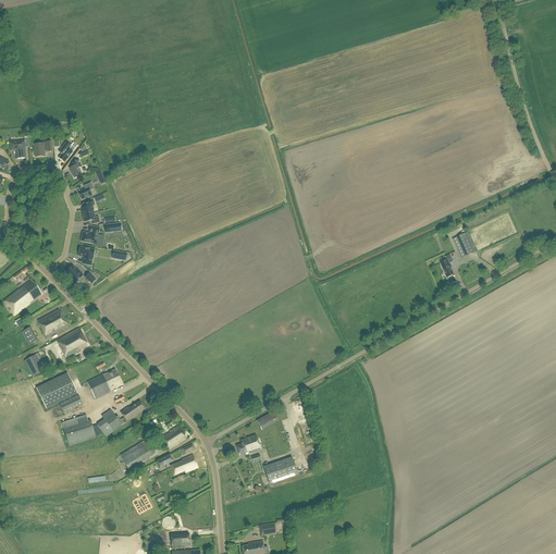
[(24,156),(23,138),(9,139),(9,148),(14,148),(15,156),(24,156)]
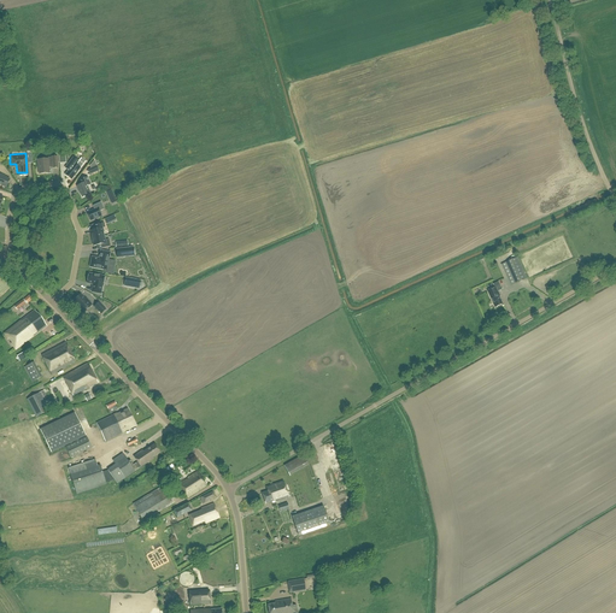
[(57,165),(56,154),(51,154),(46,154),(46,157),(36,157),(37,171),(48,170),(47,163),(51,163),(52,165),(57,165)]
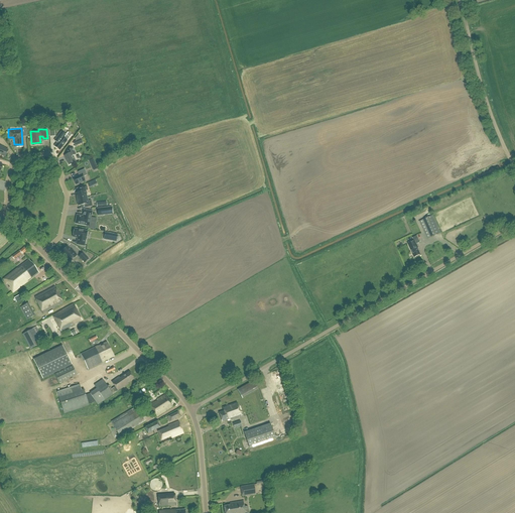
[(65,132),(59,129),(52,138),(55,140),(52,144),(58,148),(71,132),(67,129),(65,132)]
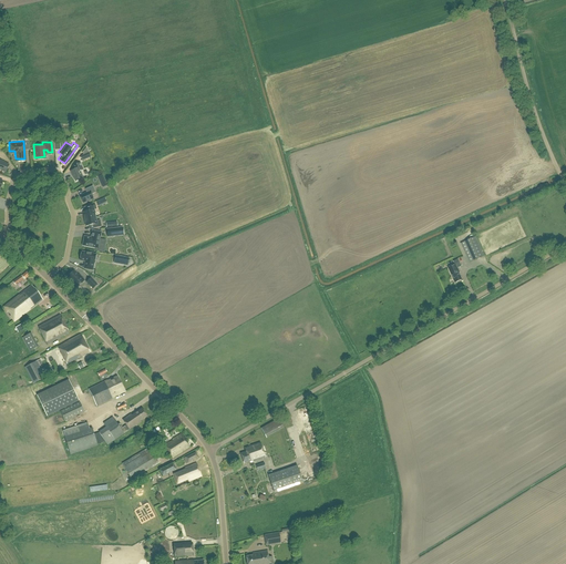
[(82,152),(80,153),(81,159),(90,154),(88,150),(85,145),(81,150),(82,152)]
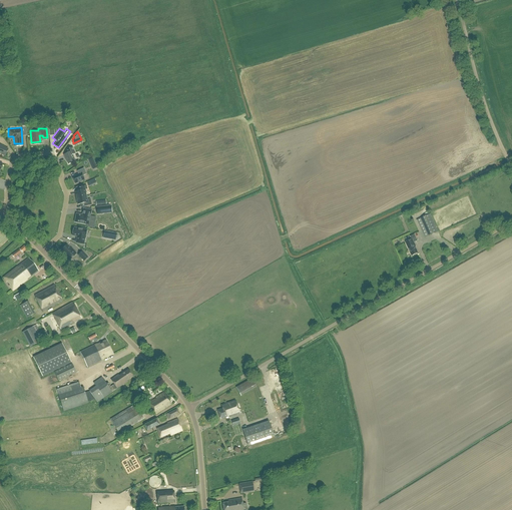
[(73,150),(71,145),(65,147),(67,150),(62,152),(64,156),(67,161),(74,158),(70,151),(73,150)]
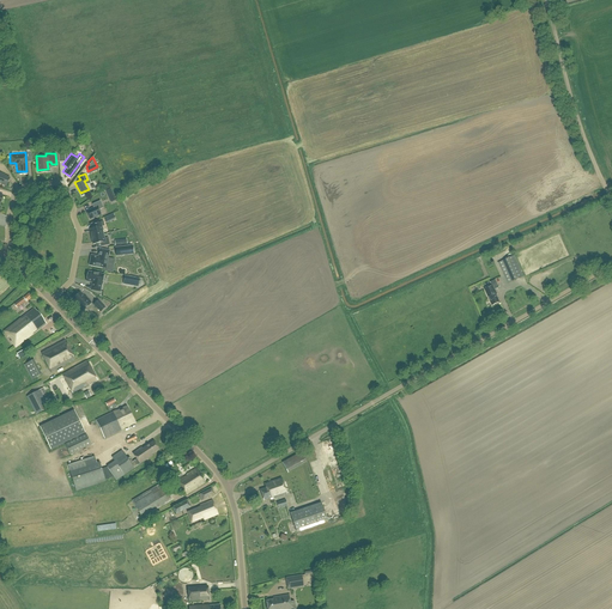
[(97,207),(102,205),(100,198),(91,201),(92,205),(85,208),(89,217),(100,212),(97,207)]
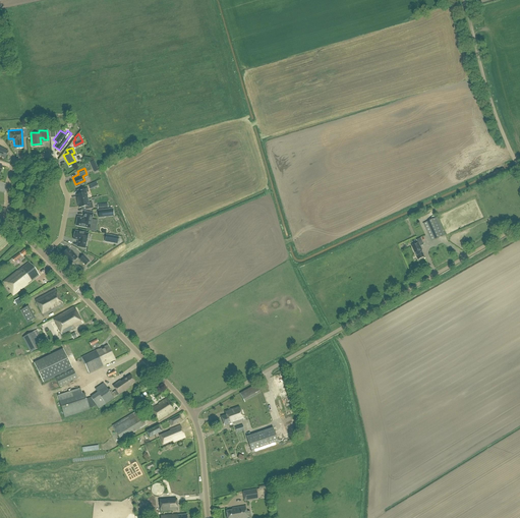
[(76,198),(87,196),(85,190),(88,190),(87,186),(78,187),(79,191),(74,192),(76,198)]
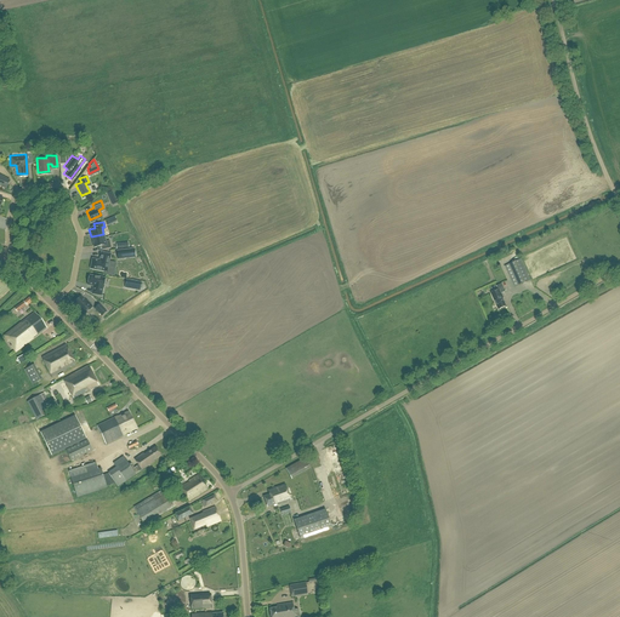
[(104,239),(103,234),(91,236),(92,245),(100,243),(101,246),(109,245),(108,239),(104,239)]
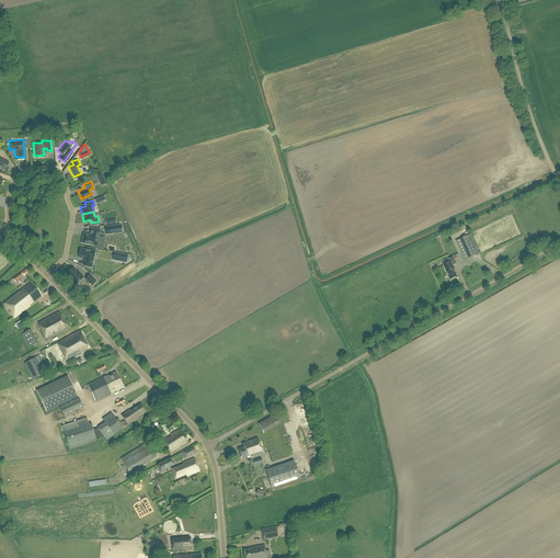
[(99,227),(90,226),(89,230),(90,231),(90,232),(82,231),(81,240),(95,242),(95,243),(101,245),(102,239),(103,239),(99,238),(100,236),(98,235),(99,227)]
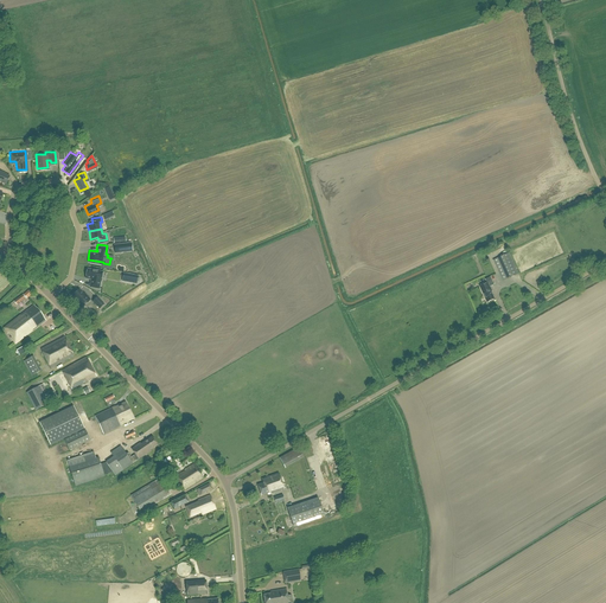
[(518,271),(508,250),(493,257),(503,277),(518,271)]
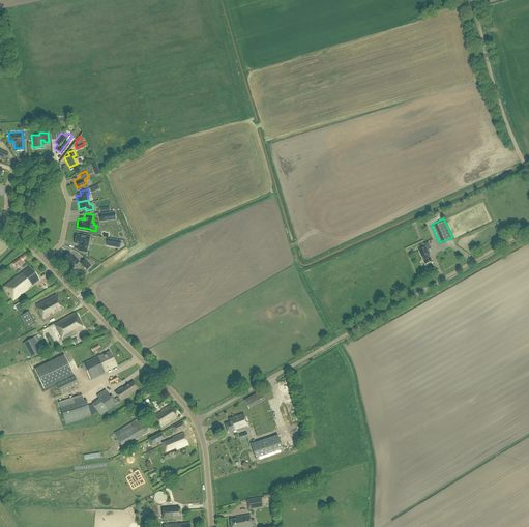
[(88,235),(75,233),(74,241),(79,241),(78,249),(85,250),(86,243),(87,243),(88,235)]
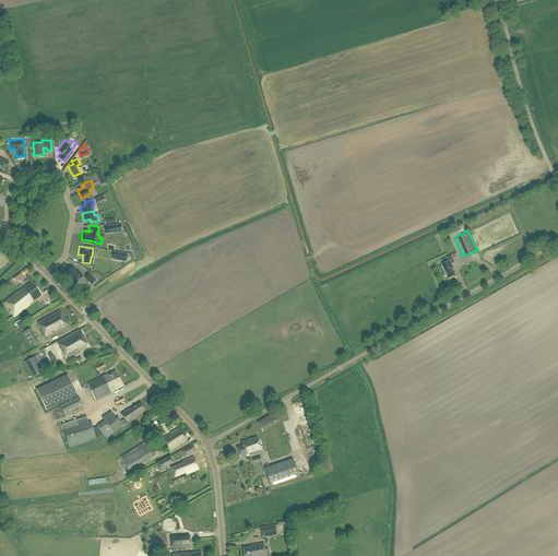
[(454,260),(451,252),(447,255),(448,258),(441,261),(448,276),(455,273),(452,265),(451,261),(454,260)]
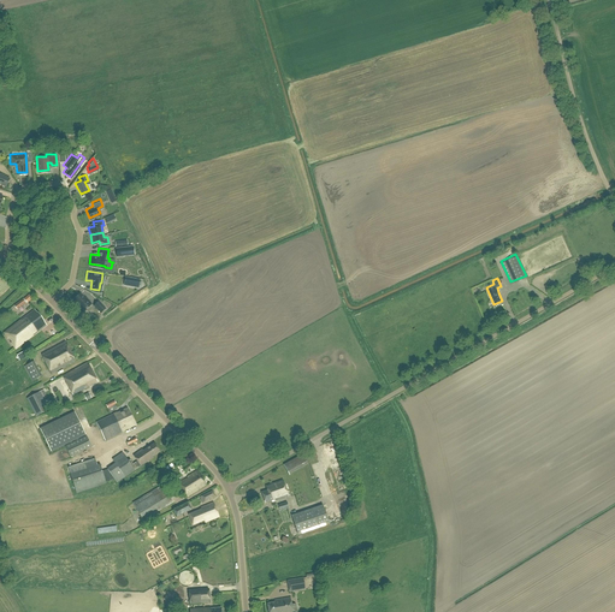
[(74,293),(71,297),(72,297),(71,298),(77,306),(77,307),(81,310),(90,301),(87,297),(86,297),(78,291),(75,295),(74,293)]
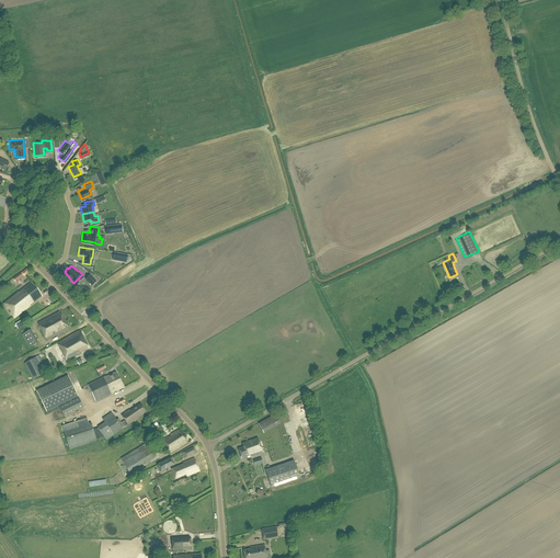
[(22,273),(20,270),(11,276),(14,280),(22,273)]
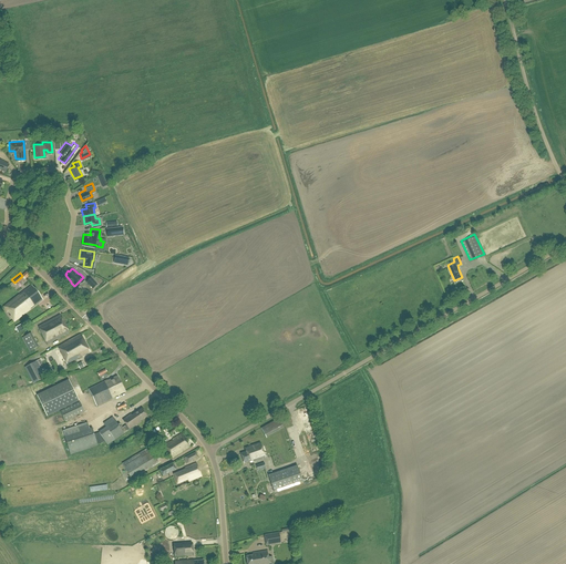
[(90,275),(85,279),(91,286),(95,282),(90,275)]
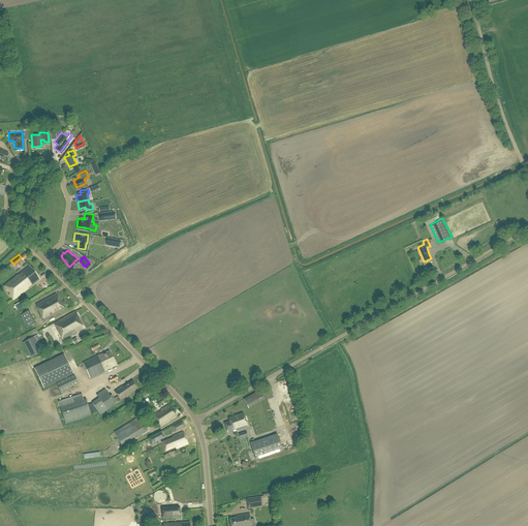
[(38,277),(29,264),(2,283),(12,297),(38,277)]
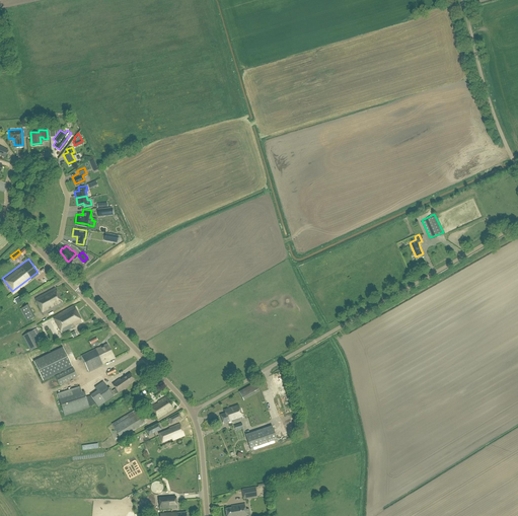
[(33,296),(38,304),(58,294),(54,286),(33,296)]
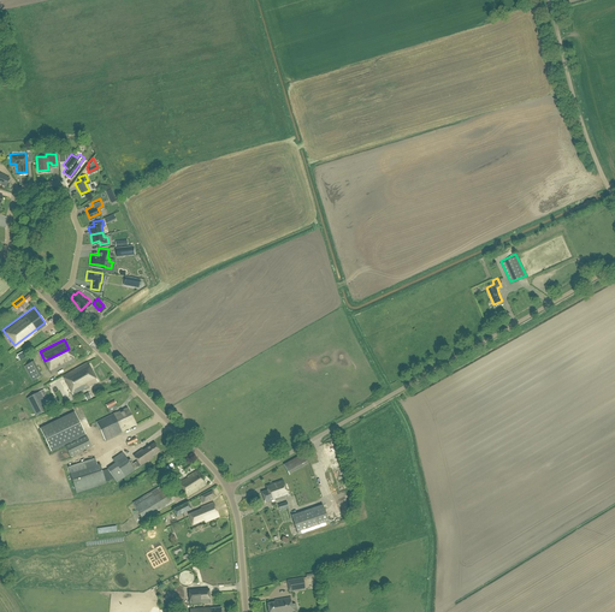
[(17,352),(19,357),(28,354),(25,348),(17,352)]
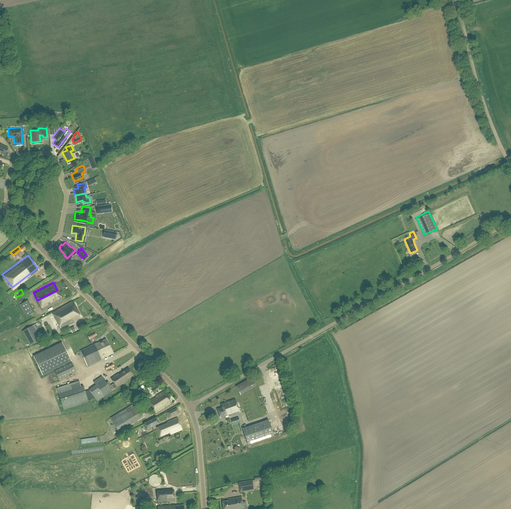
[(61,298),(57,290),(37,300),(41,308),(61,298)]
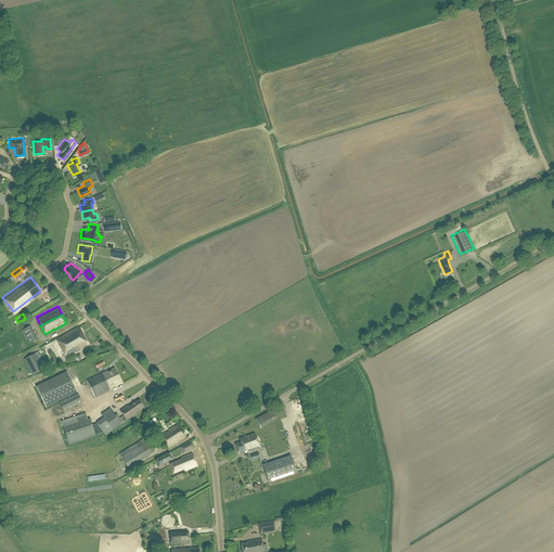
[(37,337),(29,323),(25,325),(24,323),(21,325),(22,328),(21,329),(28,342),(37,337)]
